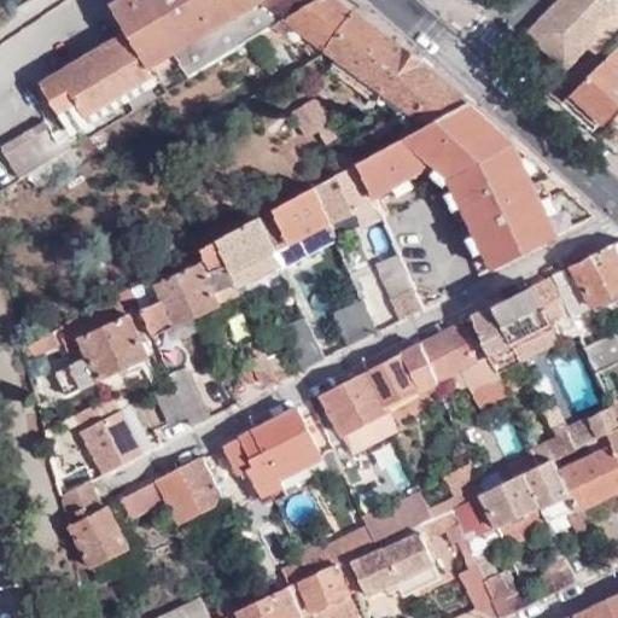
[(122,0),(112,6),(130,38),(45,89),(66,126),(77,143),(162,91),(150,69),(176,53),(190,75),(258,33),(312,0),(122,0)]
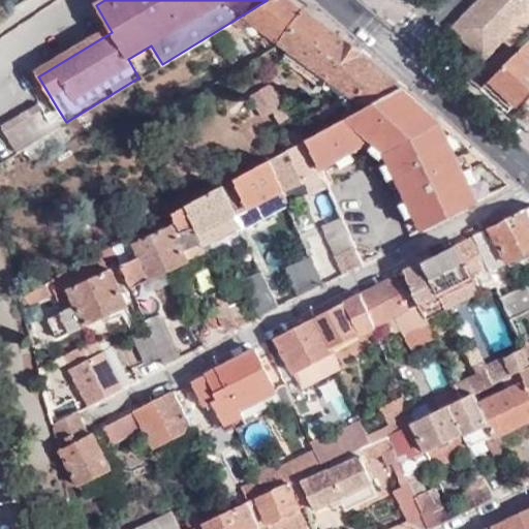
[(248,26),(274,43),(302,11),(285,0),(267,0),(221,28),(229,39),(248,26)]
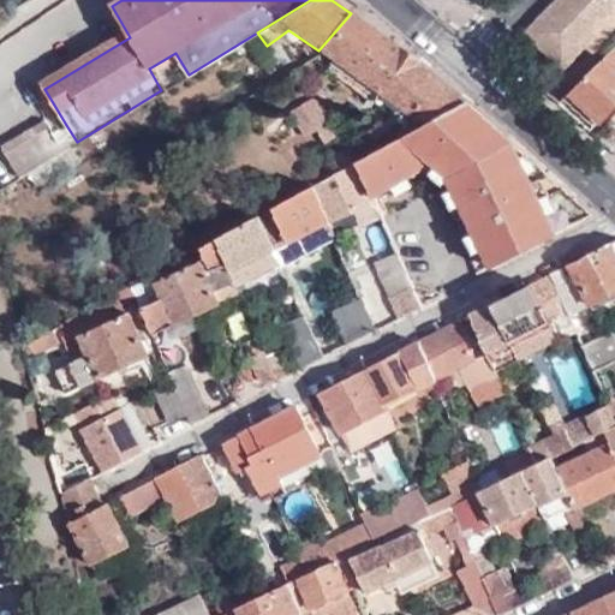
[(566,52),(587,30),(614,3),(611,0),(551,0),(523,31),(562,69),(573,58),(566,52)]
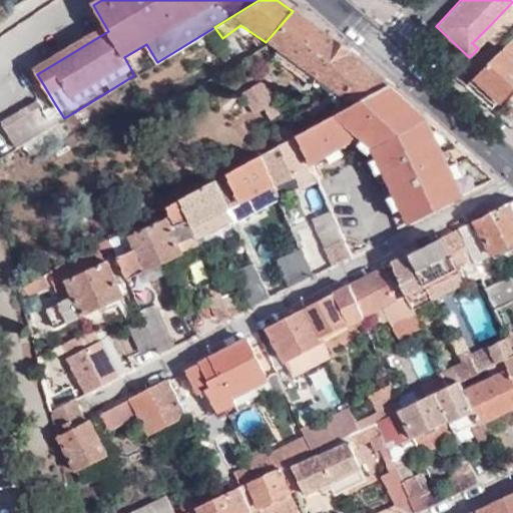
[(293,11),(266,42),(302,66),(313,75),(338,43),(325,33),(293,11)]
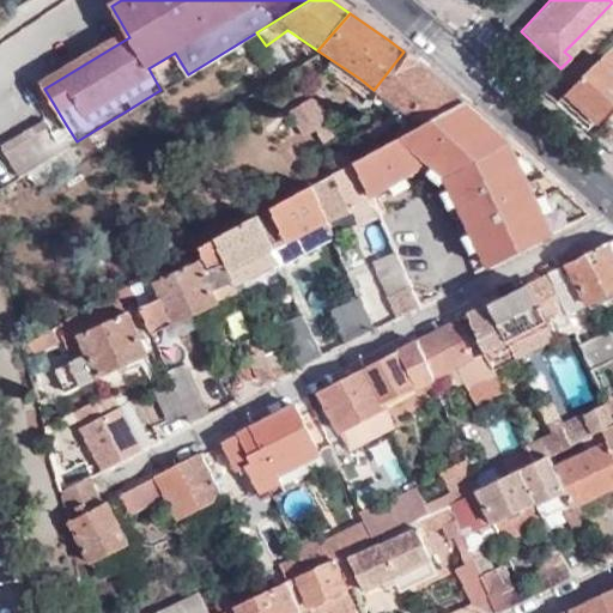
[(593,35),(586,30),(564,52),(571,58),(593,35)]
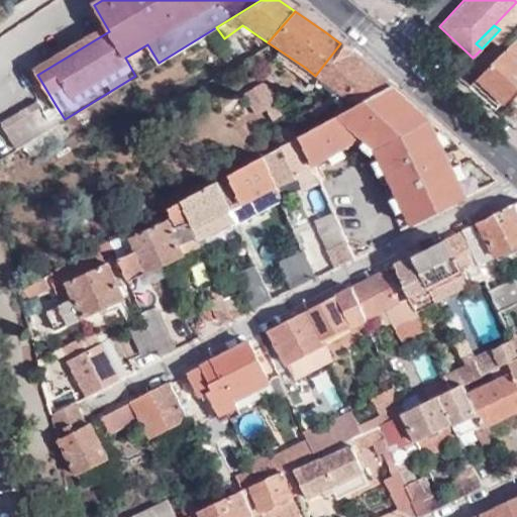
[(494,93),(502,100),(516,84),(516,38),(516,39),(473,83),(489,97),(494,93)]
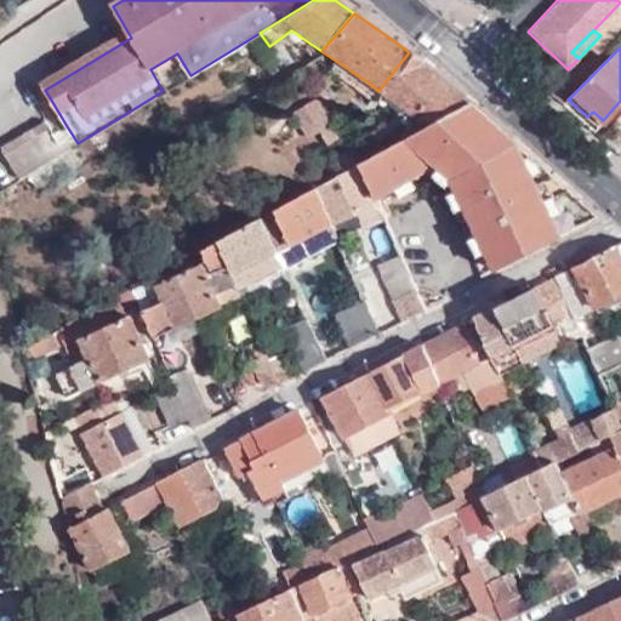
[(409,52),(379,91),(388,97),(427,127),(467,103),(421,62),(409,52)]
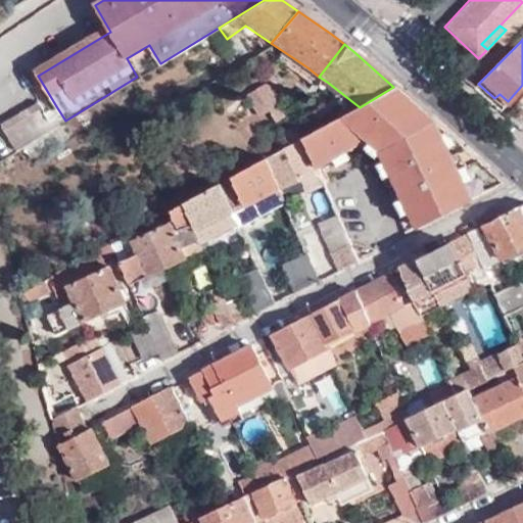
[(260,104),(272,122),(282,115),(263,85),(244,95),(253,108),(260,104)]
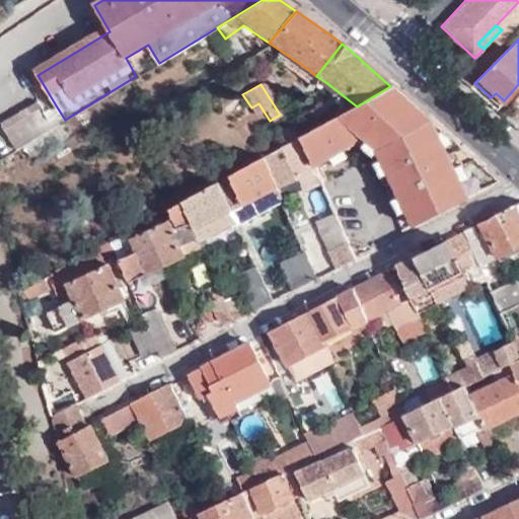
[(518,84),(504,100),(505,101),(518,87),(518,84)]
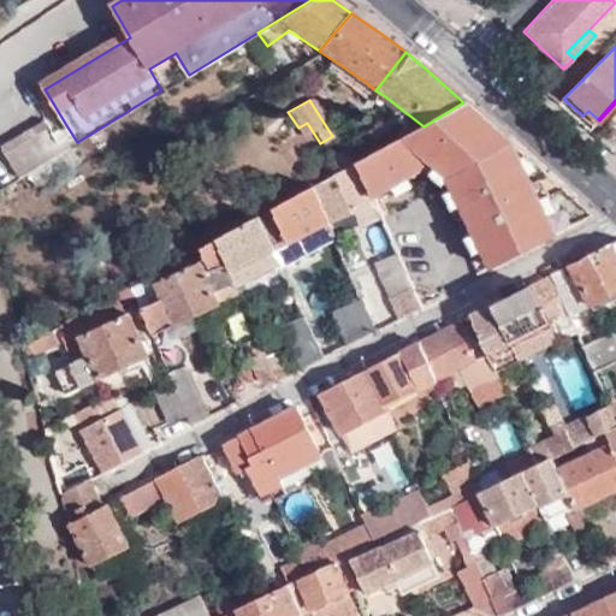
[(507,142),(463,102),(424,126),(355,164),(368,194),(427,164),(443,177),(487,270),(552,236),(507,142)]
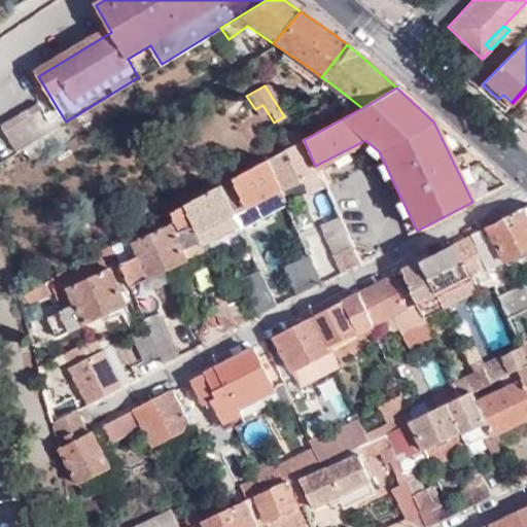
[(498,99),(506,107),(512,102),(503,95),(498,99)]
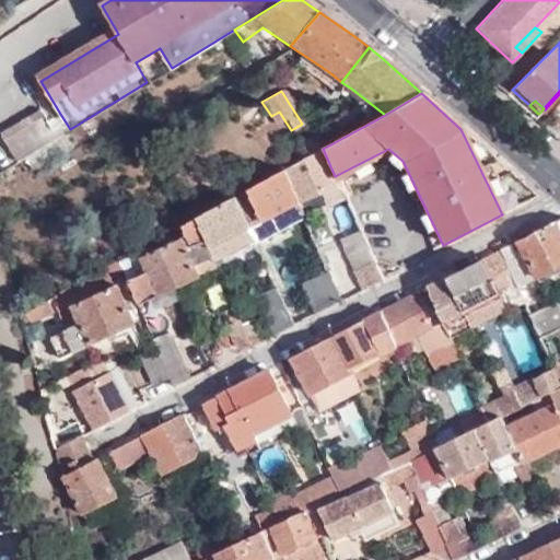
[(30,115),(47,142),(62,132),(58,126),(53,129),(41,108),(30,115)]
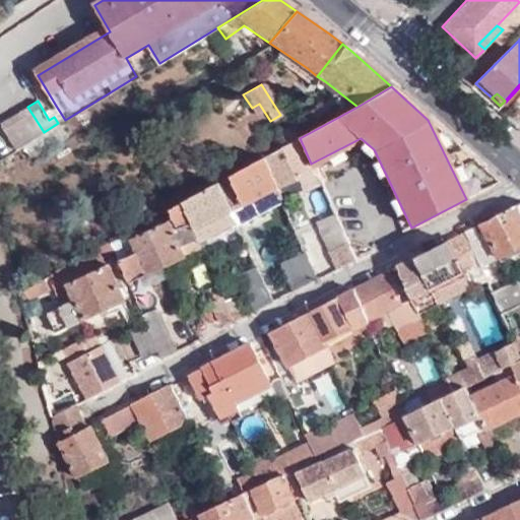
[(54,117),(58,123),(65,120),(56,106),(46,112),(49,120),(54,117)]
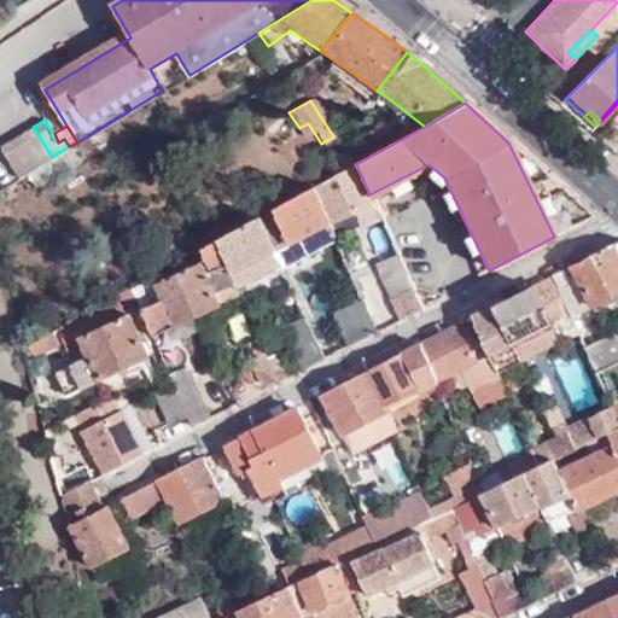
[(52,157),(33,127),(0,146),(18,178),(52,157)]
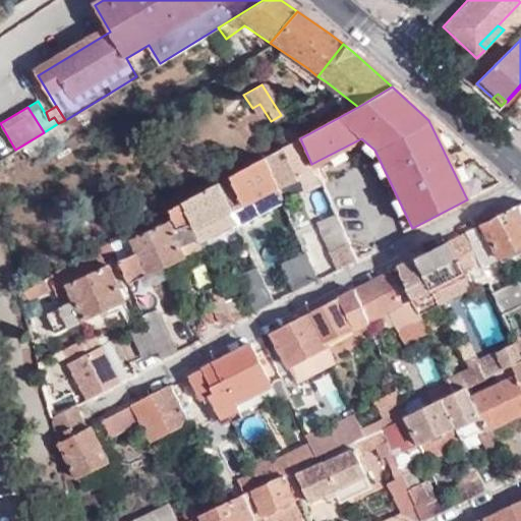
[(281,115),(271,121),(286,146),(295,140),(281,115)]
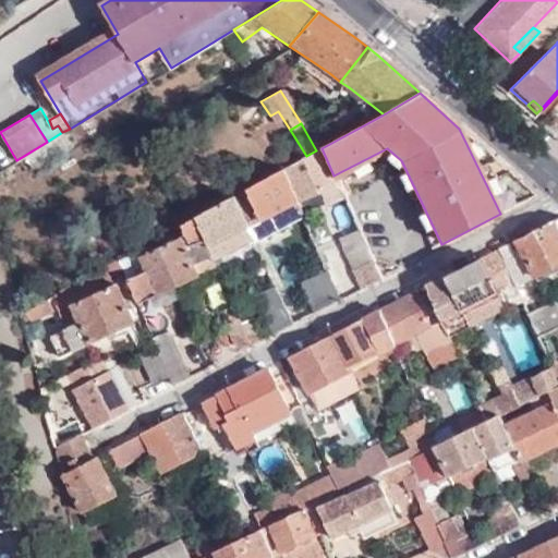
[(316,150),(306,156),(281,170),(295,205),(318,192),(328,209),(346,201),(334,176),(322,148),(316,150)]
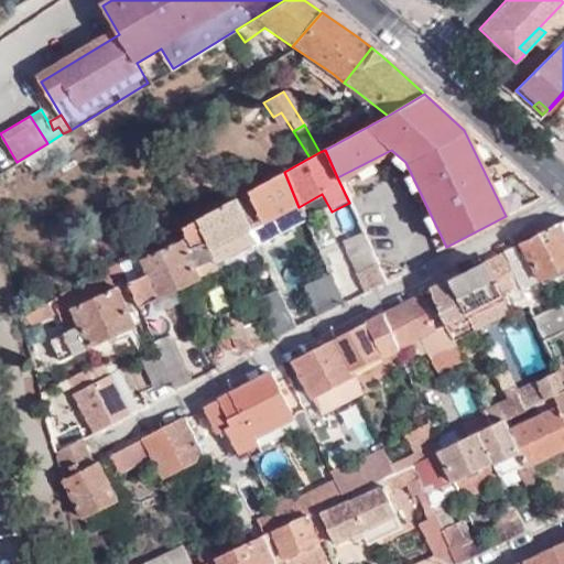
[(305,223),(299,207),(284,172),(237,198),(250,230),(258,248),(305,223)]
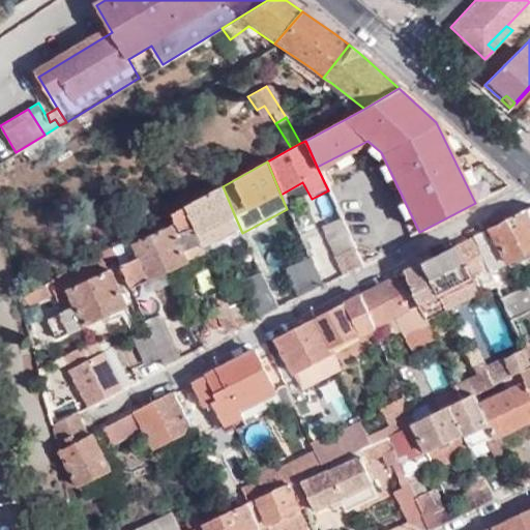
[(245,239),(242,233),(235,216),(223,186),(186,206),(202,243),(208,258),(245,239)]
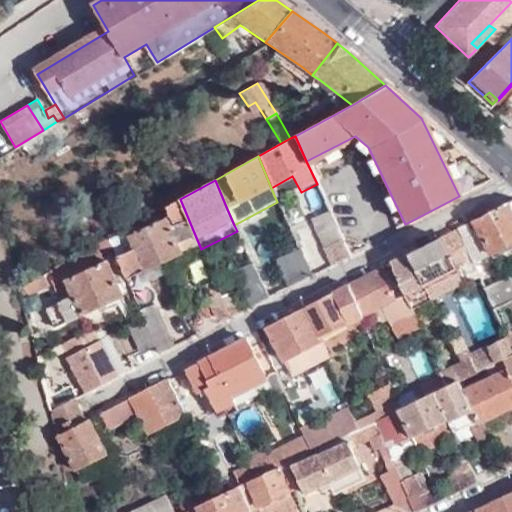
[(511,198),(457,227),(461,238),(469,255),(470,258),(471,259),(511,240),(511,198)]
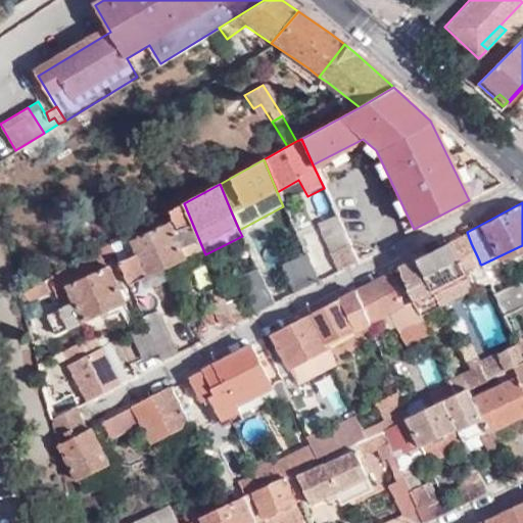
[(136,252),(116,262),(128,286),(183,258),(181,249),(198,241),(194,232),(182,203),(168,212),(173,222),(158,230),(132,243),(136,252)]
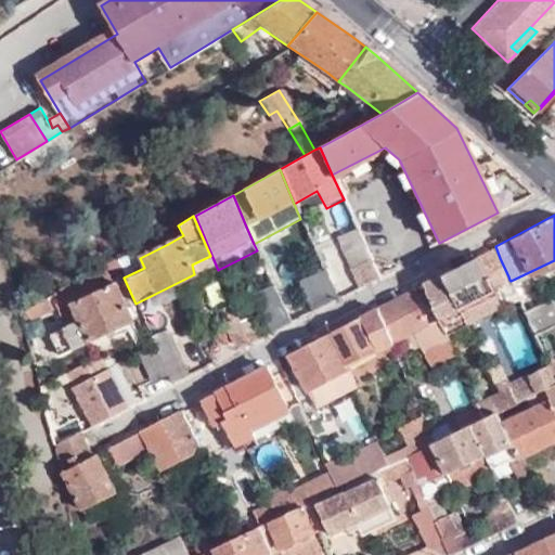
[(211,255),(195,216),(193,216),(206,246),(210,256),(211,255)]
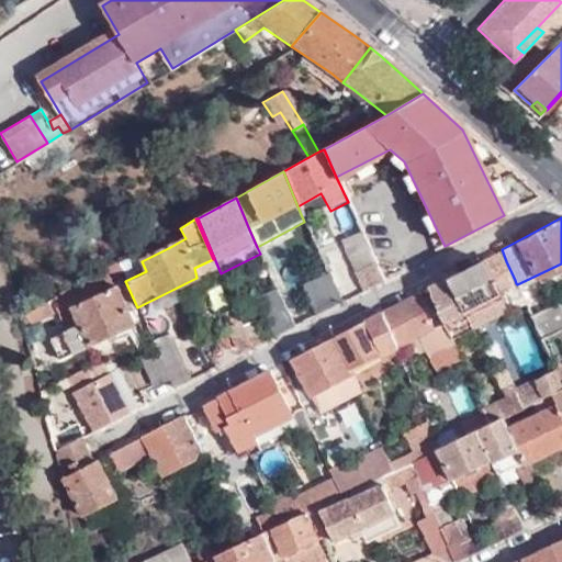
[(166,235),(117,262),(121,271),(142,261),(170,247),(166,235)]
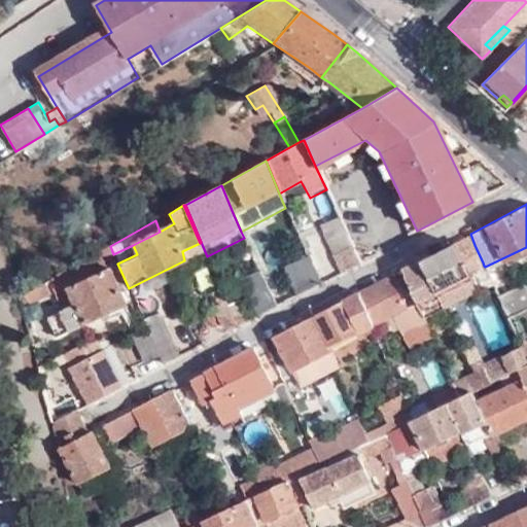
[(343,275),(360,267),(354,251),(344,230),(326,238),(331,251),(338,248),(341,254),(335,257),(343,275)]
